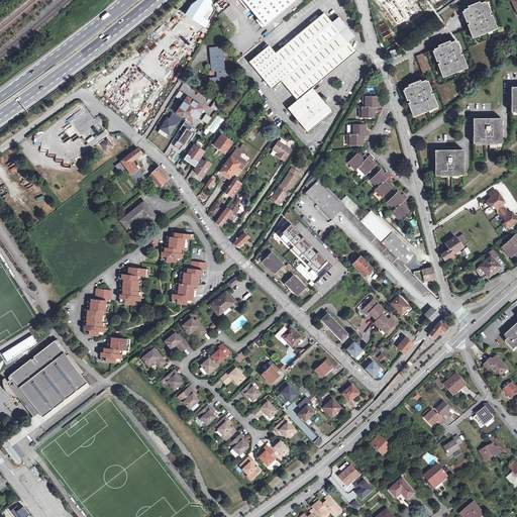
[(196,0),(191,5),(185,14),(205,27),(215,10),(213,5),(211,0),(196,0)]
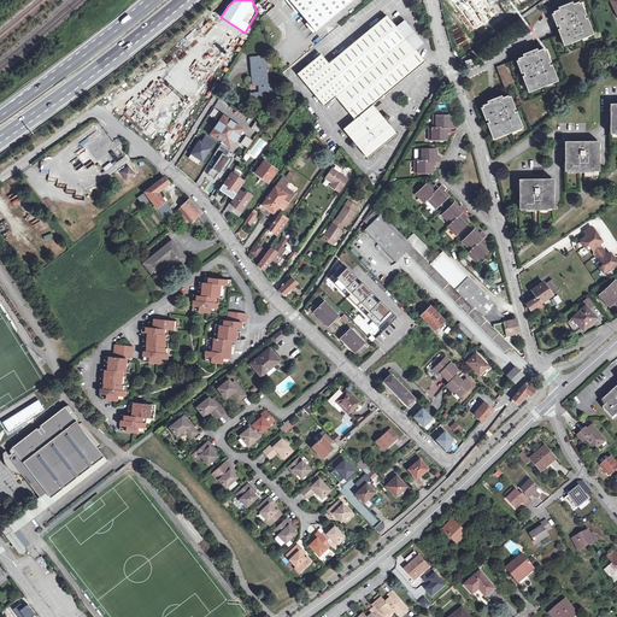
[(289,0),(316,31),(352,0),(289,0)]
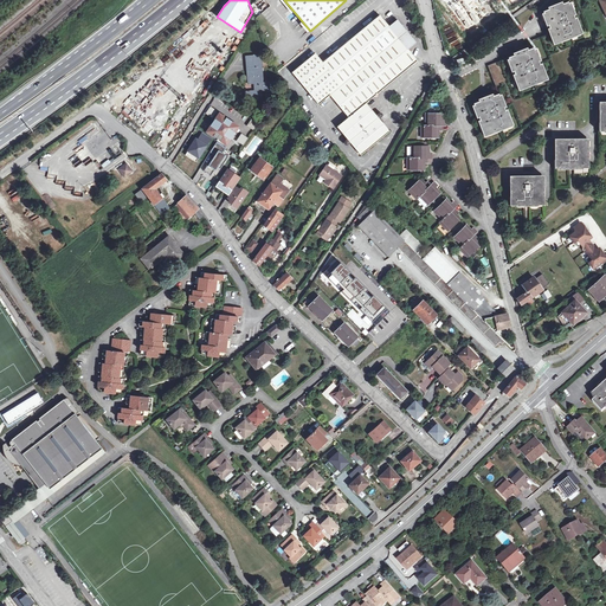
[(468,0),(451,11),(462,26),(478,15),(468,0)]
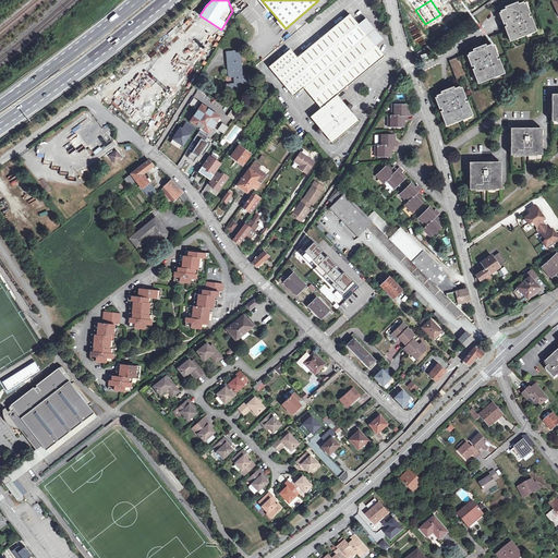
[(523,2),(500,11),(505,23),(511,39),(524,34),(524,36),(526,35),(526,34),(534,31),(523,2)]
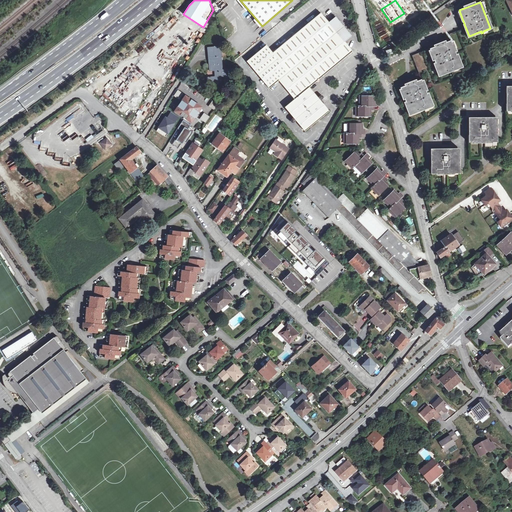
[(329,22),(321,13),(272,53),(266,45),(247,61),(269,88),(279,80),(294,99),(285,107),(305,131),(329,112),(309,87),(352,51),(345,42),(352,36),(336,17),(329,22)]
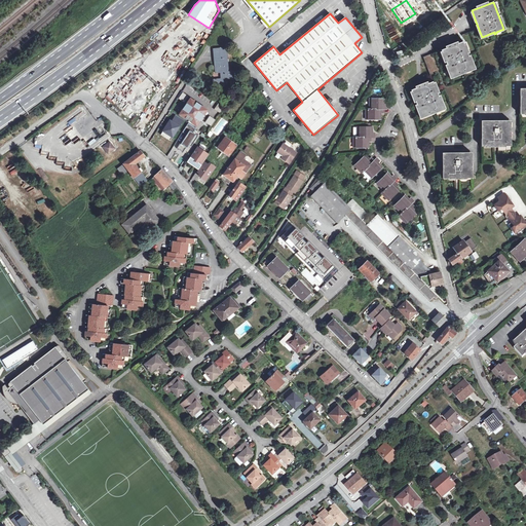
[(462,42),(441,50),(450,72),(452,77),(463,72),(464,74),(466,73),(465,71),(473,68),(462,42)]
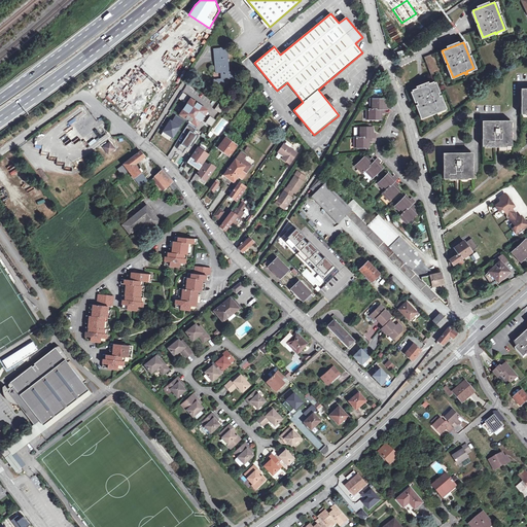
[(226,48),(214,49),(215,73),(221,72),(222,79),(214,80),(214,88),(225,86),(224,79),(238,78),(238,71),(229,72),(226,48)]
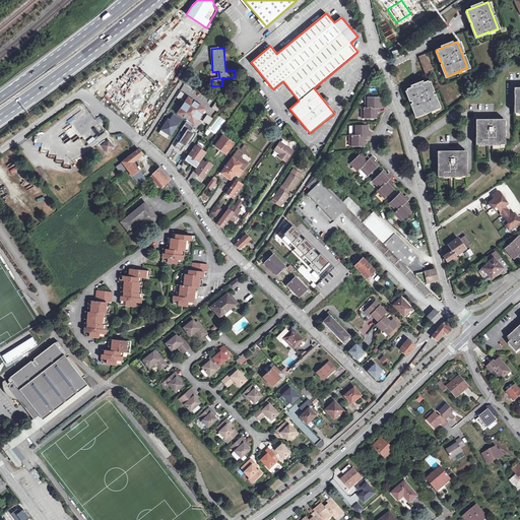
[(418,84),(406,89),(416,116),(429,111),(429,113),(431,112),(431,110),(438,107),(428,81),(418,84)]
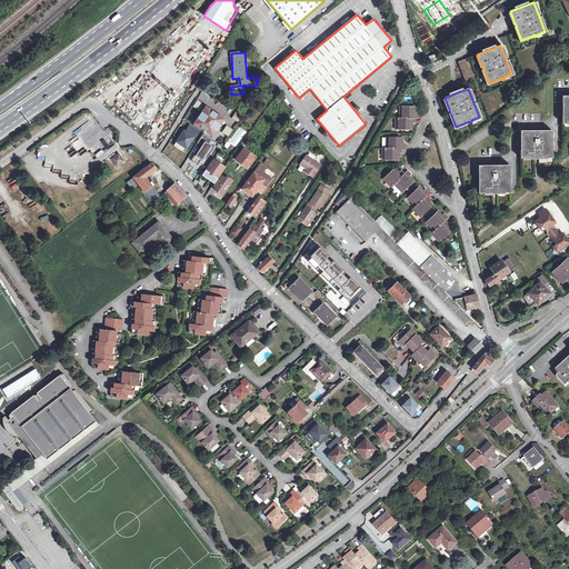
[(198,100),(192,107),(199,111),(203,105),(198,100)]
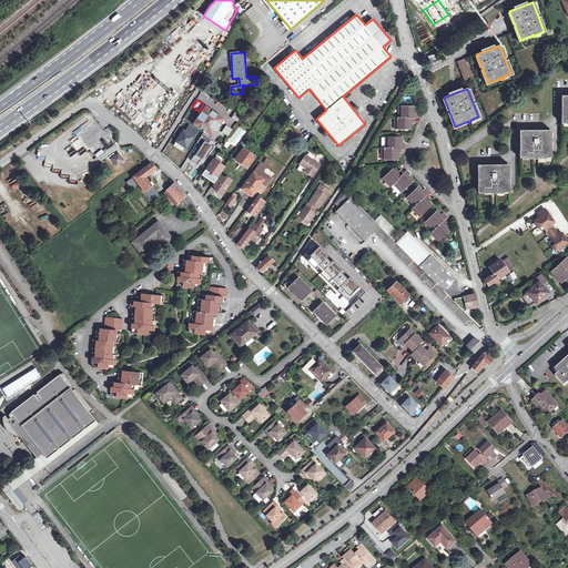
[(223,119),(205,107),(200,115),(202,118),(196,125),(212,135),(223,119)]
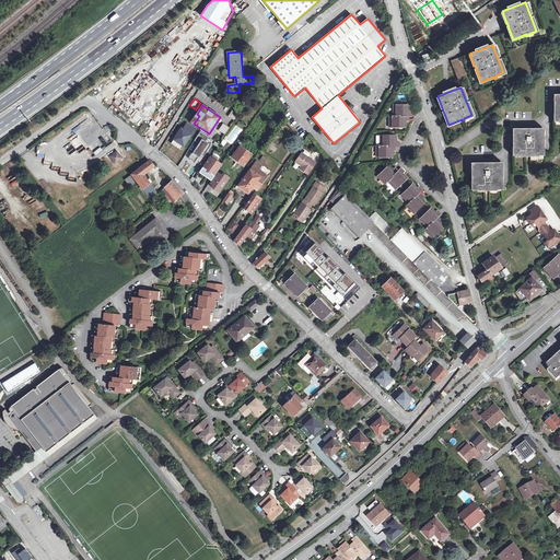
[(409,105),(394,105),(394,116),(389,116),(389,127),(406,127),(406,123),(406,120),(408,120),(408,116),(411,116),(411,115),(411,112),(410,112),(409,105)]
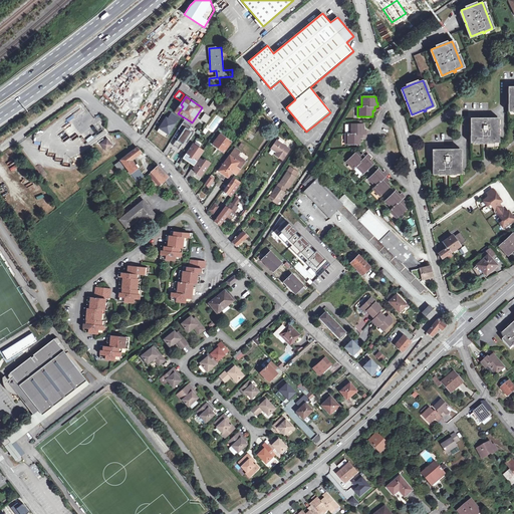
[(214,100),(210,106),(216,110),(220,104),(214,100)]
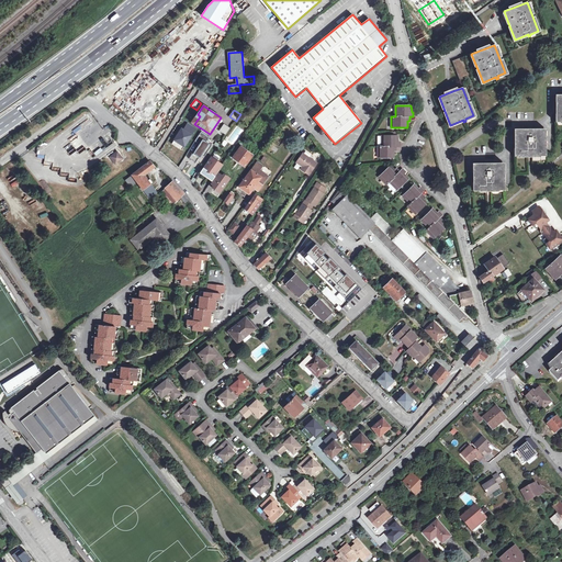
[(225,123),(221,130),(226,134),(232,127),(225,123)]
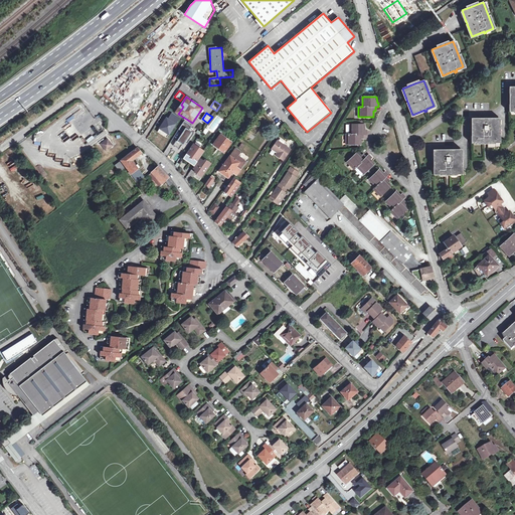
[(180,118),(173,114),(169,120),(167,122),(165,120),(160,129),(162,130),(160,134),(167,138),(171,132),(169,131),(171,128),(173,129),(180,118)]
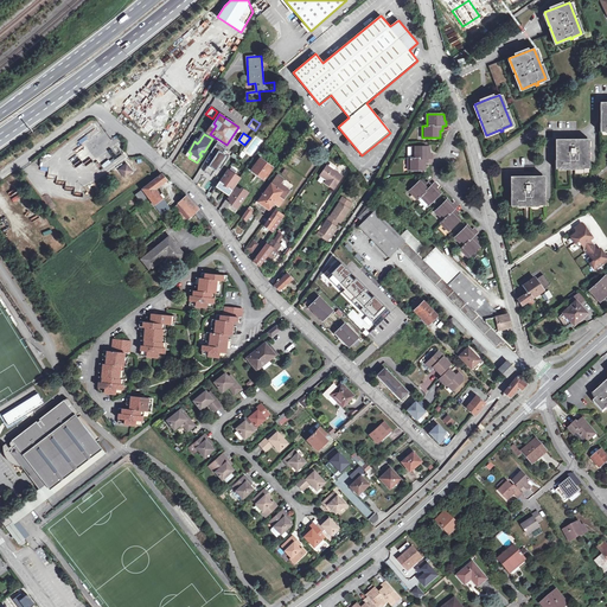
[(590,140),(557,140),(557,168),(573,170),(575,170),(590,170),(590,140)]
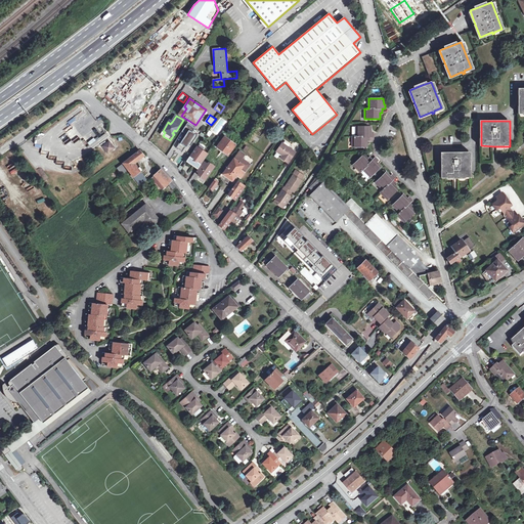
[(180,143),(177,147),(182,151),(185,146),(185,147),(188,144),(190,139),(193,141),(198,136),(192,132),(195,128),(187,123),(182,132),(186,135),(181,143),(180,143)]
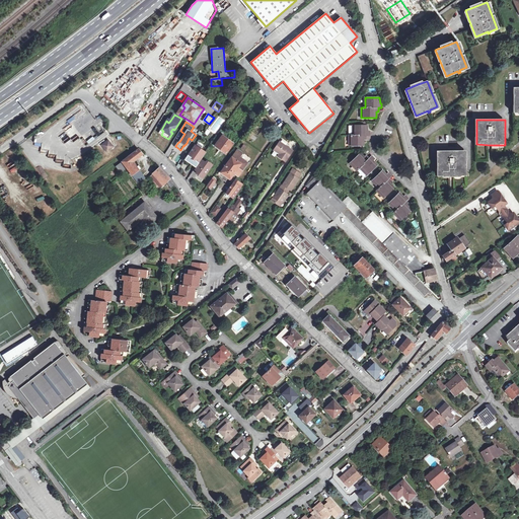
[(367,126),(353,126),(353,135),(349,136),(349,146),(364,146),(364,141),(364,139),(366,139),(366,135),(370,135),(369,134),(369,132),(367,132),(367,126)]
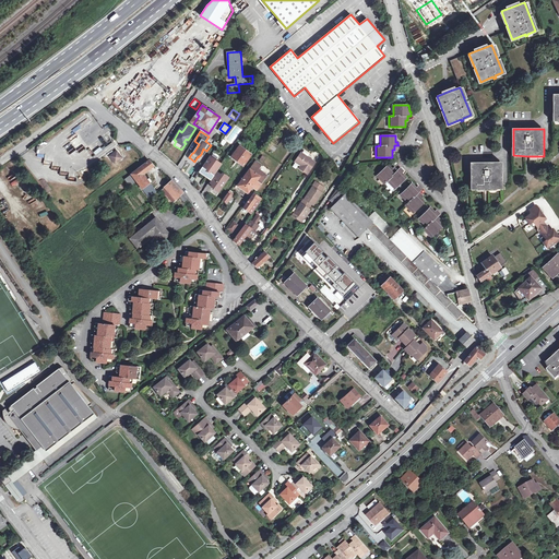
[(244,146),(241,144),(233,157),(237,161),(236,162),(242,166),(251,154),(242,147),(244,146)]
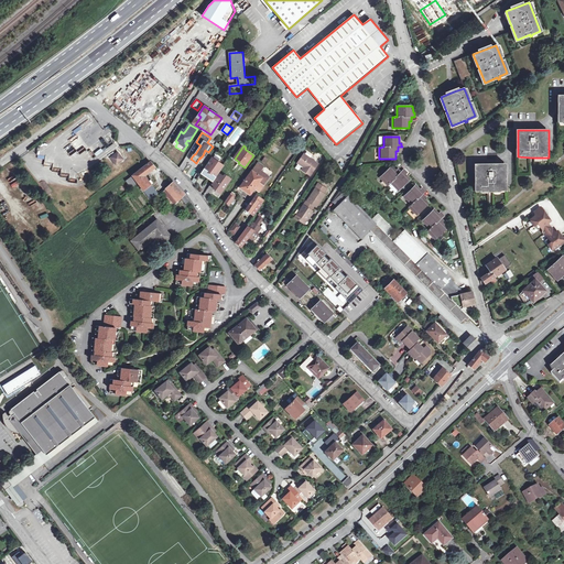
[(318,163),(304,153),(299,162),(304,166),(303,170),(311,175),(318,163)]
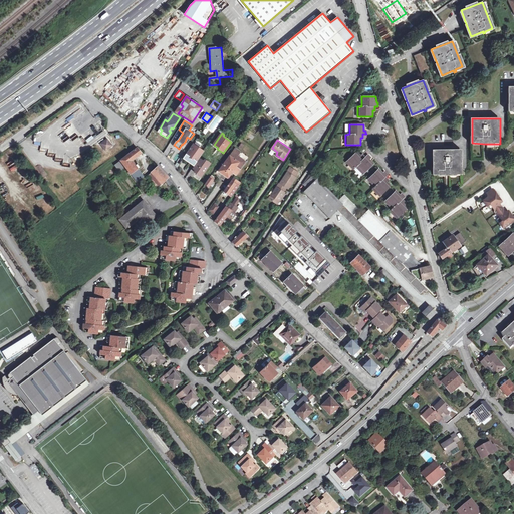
[(106,143),(105,142),(101,145),(105,151),(111,146),(108,142),(106,143)]
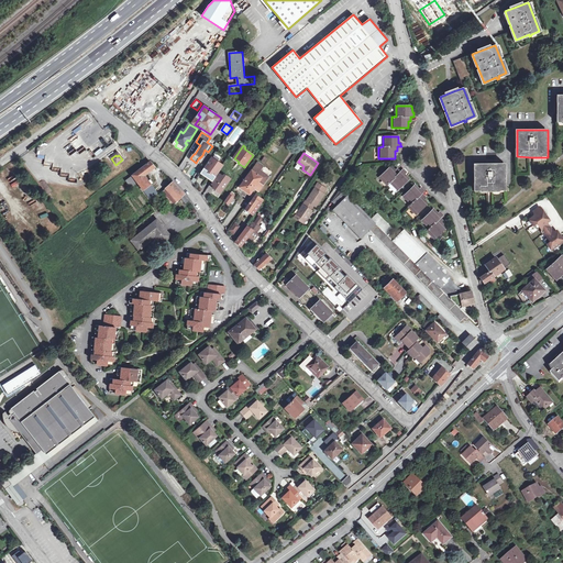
[(211,158),(203,169),(216,178),(223,167),(218,163),(212,158),(211,158)]
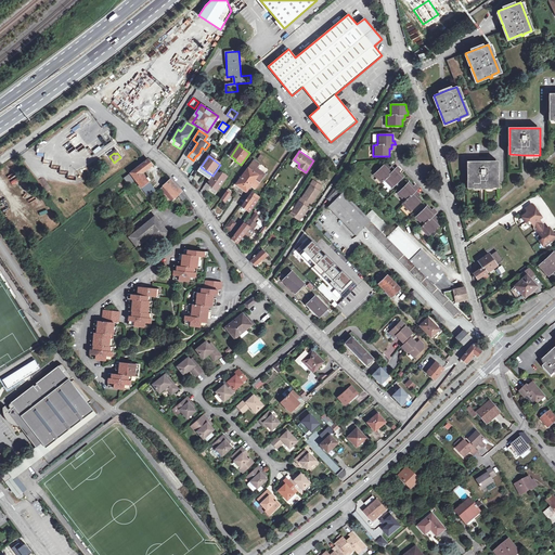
[(136,180),(142,188),(149,182),(142,173),(153,166),(149,159),(131,173),(136,180)]
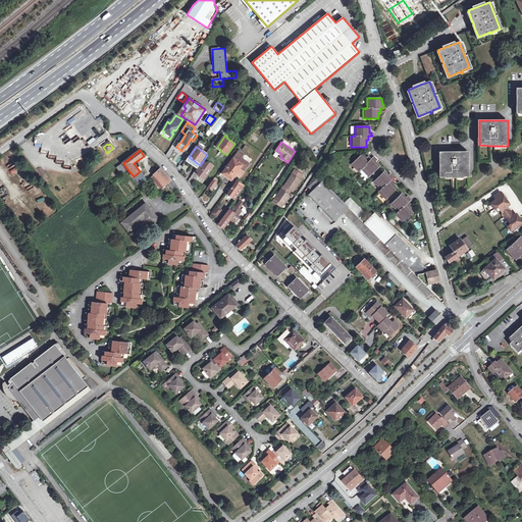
[(245,154),(240,150),(229,164),(228,163),(227,164),(228,165),(223,173),(228,176),(228,175),(233,178),(236,174),(240,177),(250,163),(242,158),(245,154)]
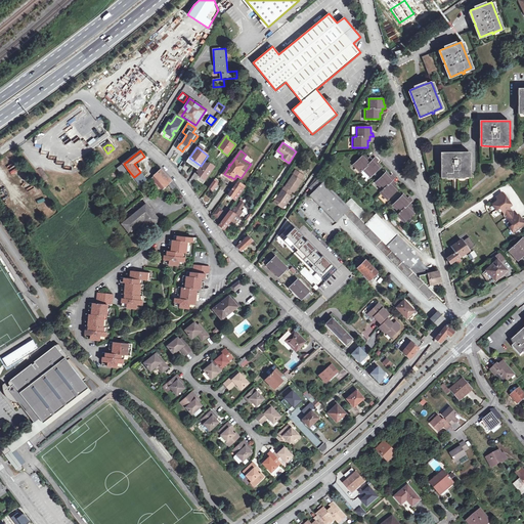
[(471,153),(442,153),(442,178),(456,178),(471,178),(471,153)]
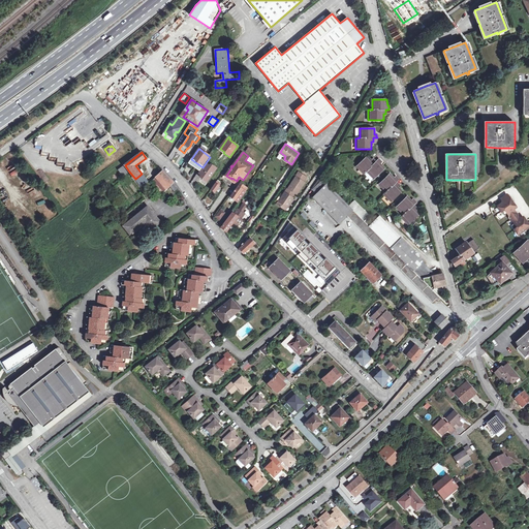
[(372,160),(368,156),(356,166),(364,174),(367,172),(373,179),(374,179),(384,168),(381,165),(380,164),(382,162),(379,159),(376,161),(374,159),(372,160)]
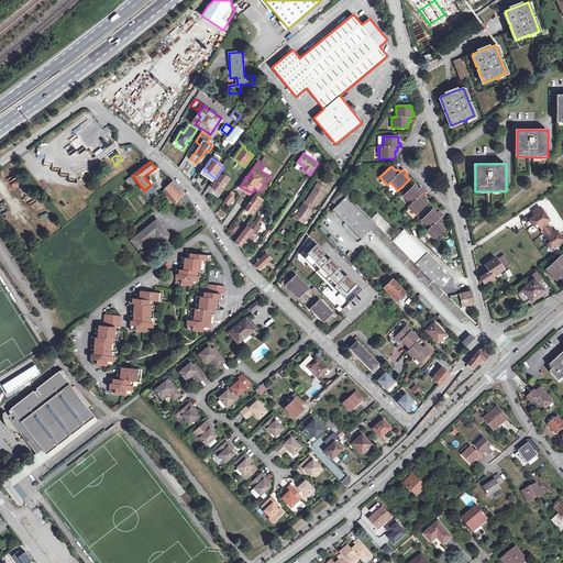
[(216,178),(203,169),(200,174),(212,183),(216,178)]
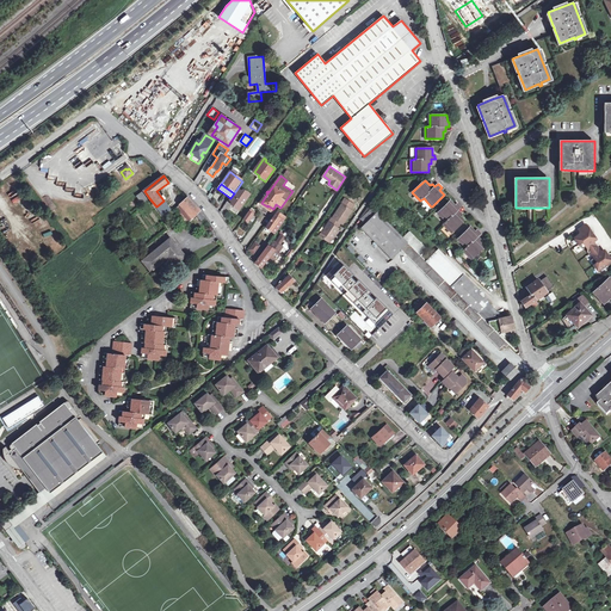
[(239,190),(230,201),(234,203),(233,205),(239,210),(250,195),(244,190),(242,192),(239,190)]
